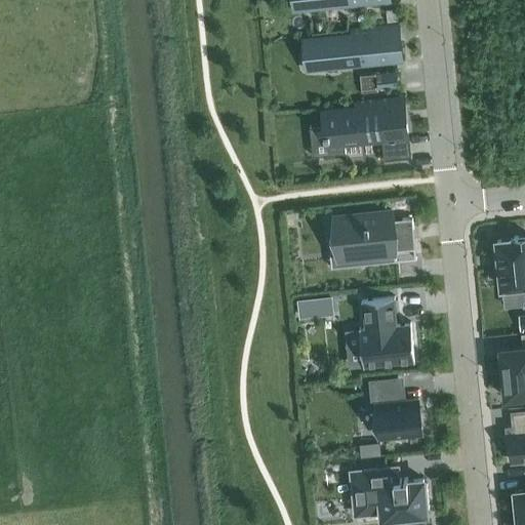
[(315,0),(317,9),(392,1),(391,0),(315,0)]
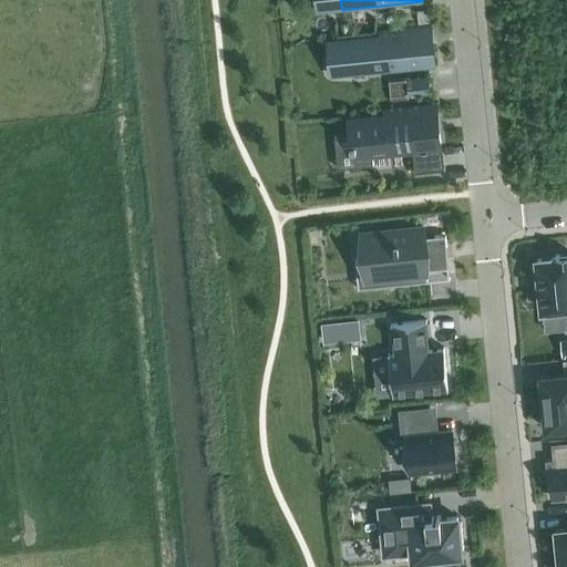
[(429,9),(416,11),(419,24),(430,23),(429,9)]
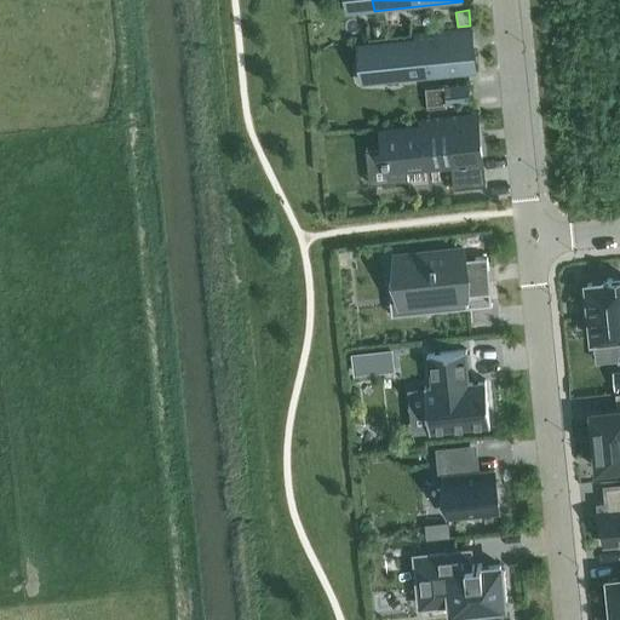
[(378,63),(379,81),(476,72),(475,51),(465,52),(464,29),(472,28),(472,27),(413,33),(413,38),(356,44),(356,45),(359,64),(378,63)]
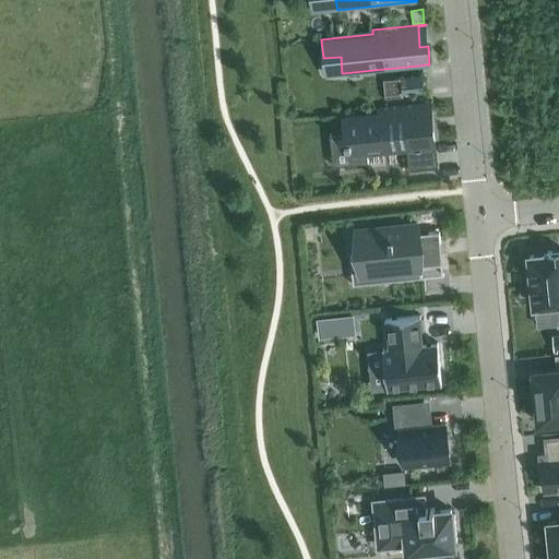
[(402,94),(425,92),(423,75),(401,78),(402,94)]
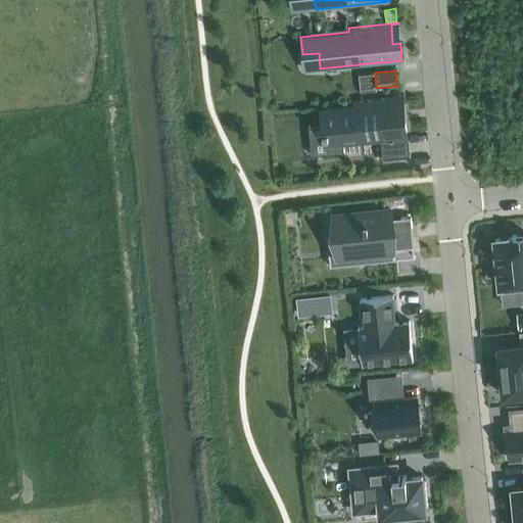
[(410,156),(410,155),(403,155),(401,135),(406,135),(405,121),(400,121),(397,97),(403,96),(403,95),(352,100),(352,102),(353,102),(353,104),(319,107),(319,109),(323,108),(325,131),(323,131),(324,136),(326,136),(328,154),(344,152),(343,141),(380,137),(382,159),(410,156)]
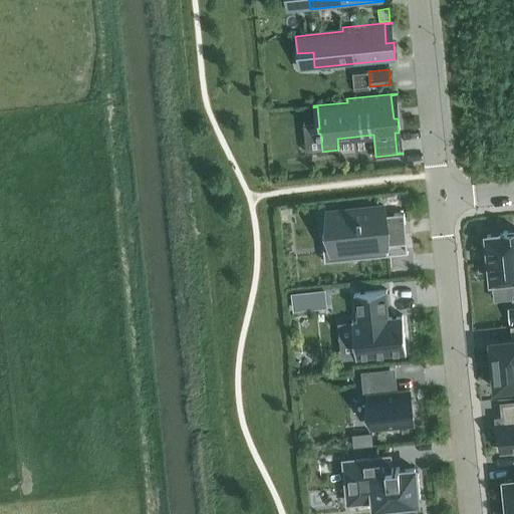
[(365,258),(364,248),(407,243),(405,224),(405,223),(404,213),(383,215),(382,206),(328,212),(330,236),(323,237),(323,236),(321,236),(324,262),(365,258)]
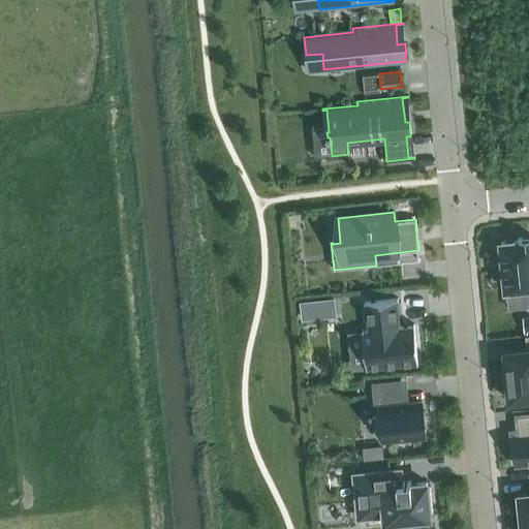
[(528,237),(518,239),(518,241),(501,242),(501,248),(497,248),(499,265),(503,265),(506,289),(524,288),(526,302),(528,302),(528,237)]
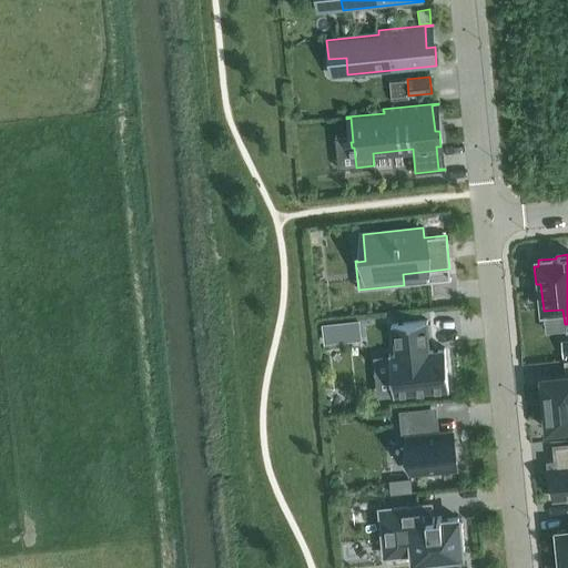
[(355,320),(321,323),(322,340),(356,336),(355,320)]
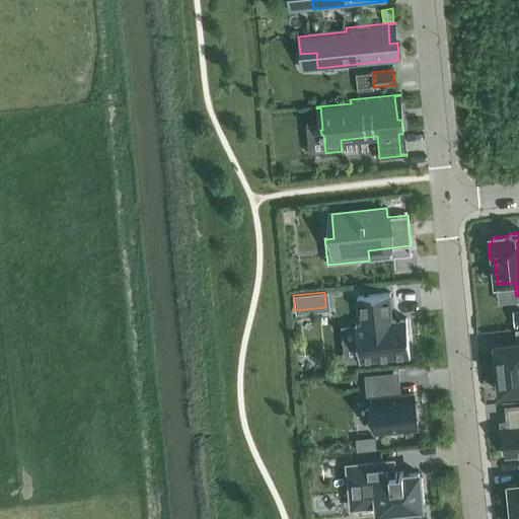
[(359,362),(410,356),(406,320),(391,321),(388,293),(359,296),(362,324),(356,325),(359,362)]
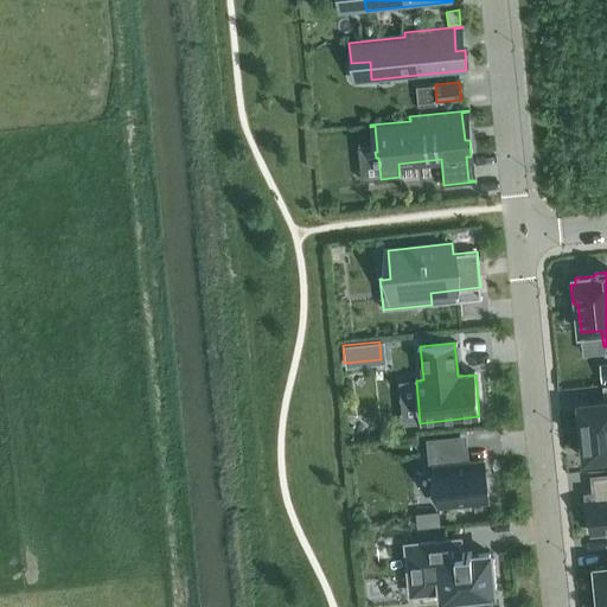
[(606,384),(602,385),(605,400),(579,403),(585,460),(606,457),(606,384)]
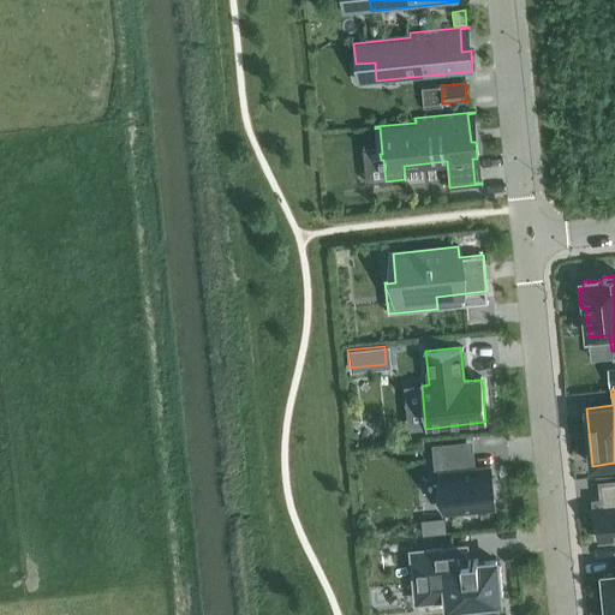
[(495,507),(490,467),(469,470),(465,441),(431,445),(435,476),(440,475),(443,512),(495,507)]
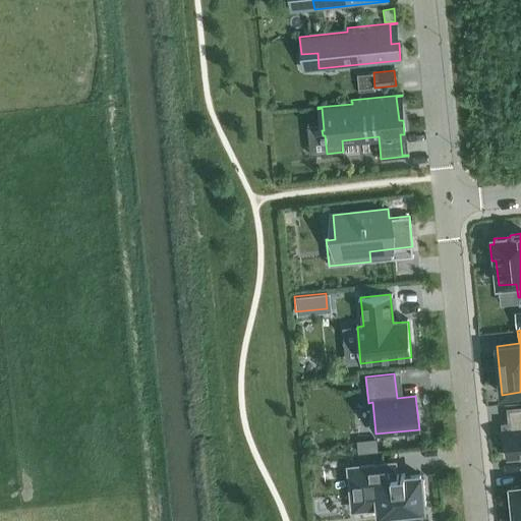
[(508,458),(520,456),(520,407),(508,409),(510,429),(505,429),(508,458)]
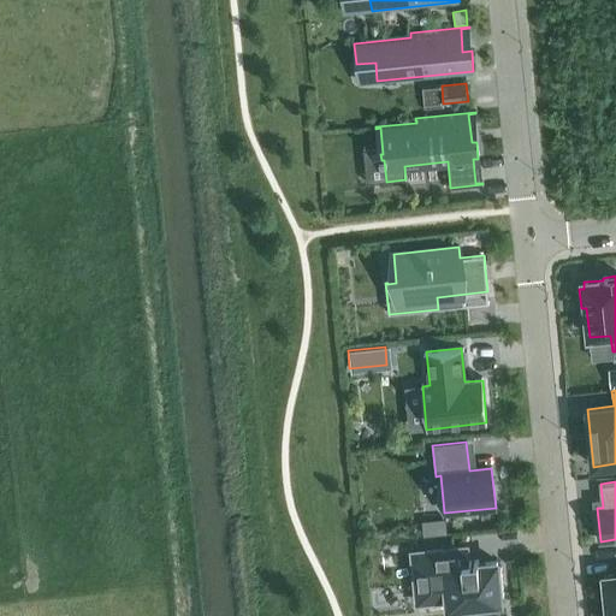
[(479,564),(479,561),(467,562),(466,549),(413,554),(418,604),(448,600),(449,608),(458,606),(460,609),(491,606),(491,603),(501,602),(501,596),(504,596),(501,568),(497,568),(497,562),(479,564)]
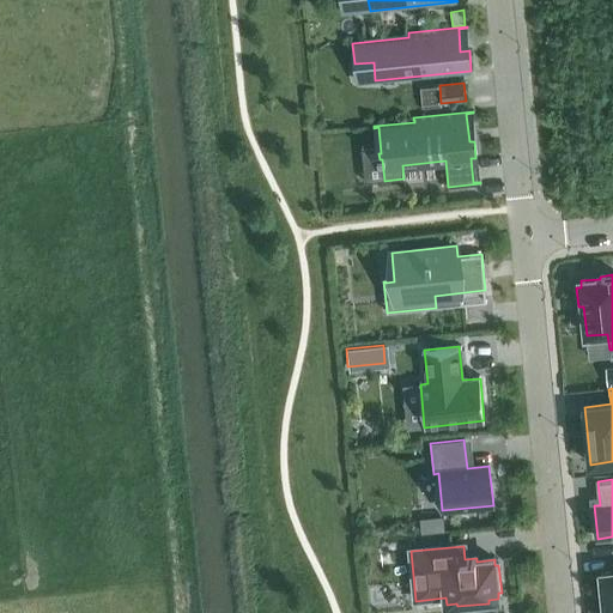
[(612,612),(612,570),(601,572),(605,612),(612,612)]
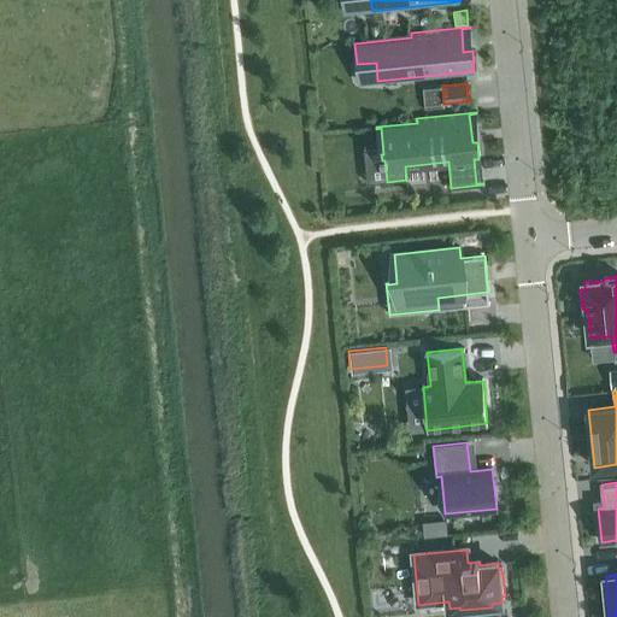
All buildings are outlined.
